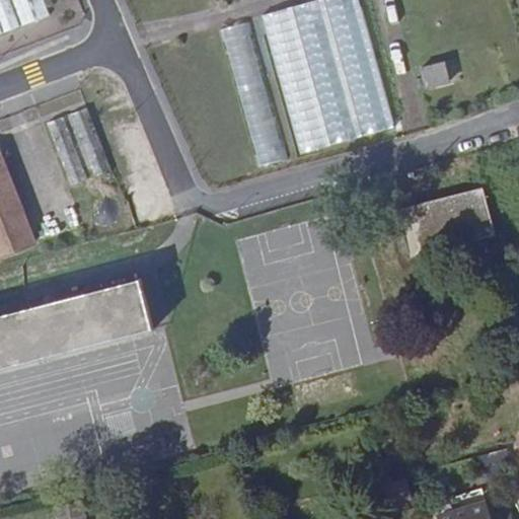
[(47,0),(0,0),(0,38),(54,18),(47,0)]
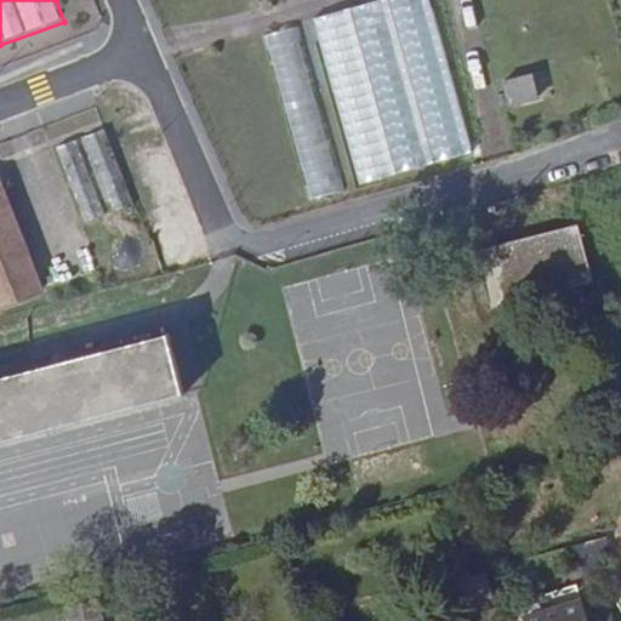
[(341,24),(392,10),(398,9),(394,0),(352,0),(334,5),(341,24)]
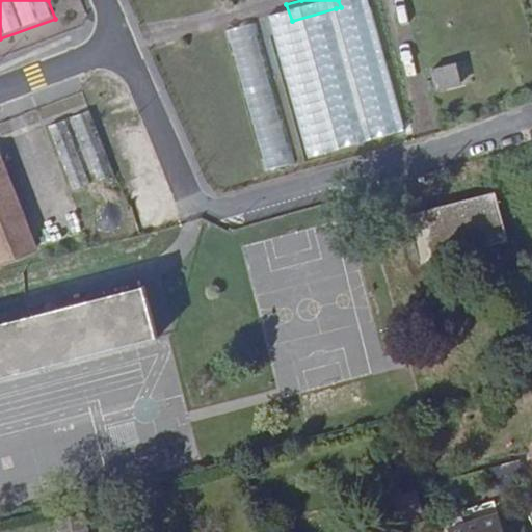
[(336,8),(367,133),(383,130),(354,3),(341,7),(336,8)]
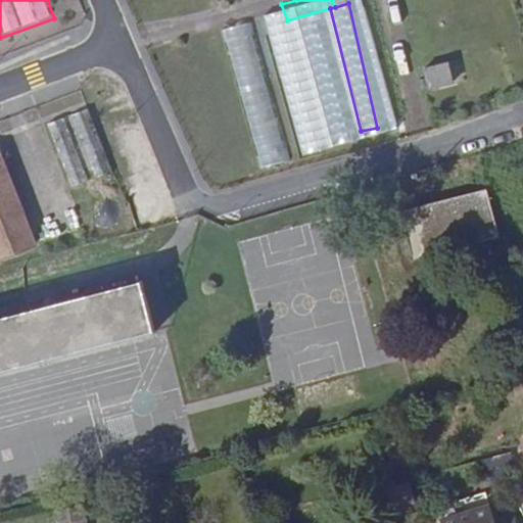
[(249,11),(254,30),(280,22),(287,20),(281,4),(249,11)]
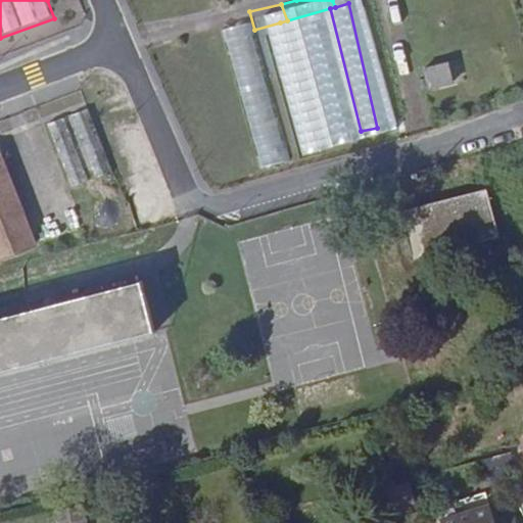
[(280,22),(308,144),(361,131),(330,8),(287,20),(280,22)]
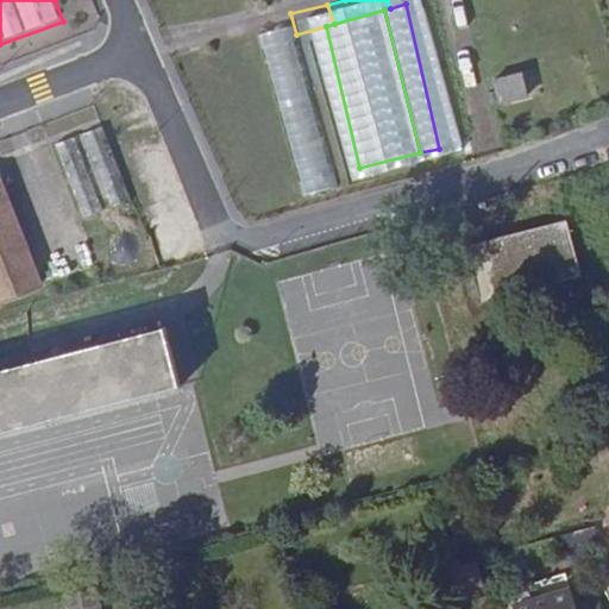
[(290,26),(262,33),(281,115),(309,110),(290,26)]
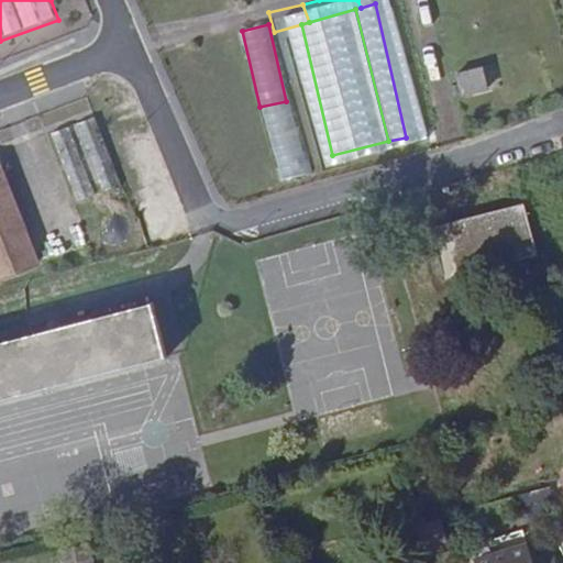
[(304,162),(332,155),(301,24),(274,32),(304,162)]
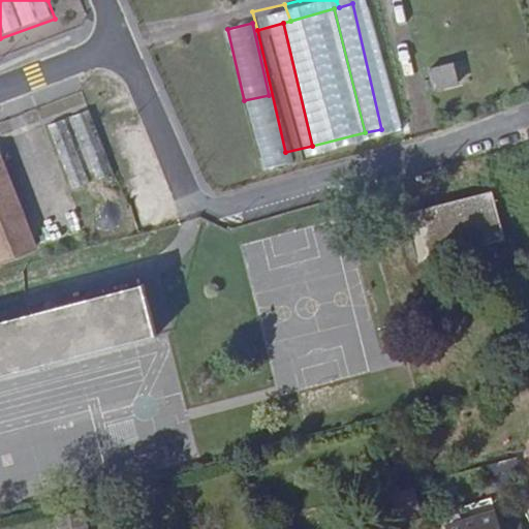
[(453,63),(431,68),(438,89),(458,85),(453,63)]
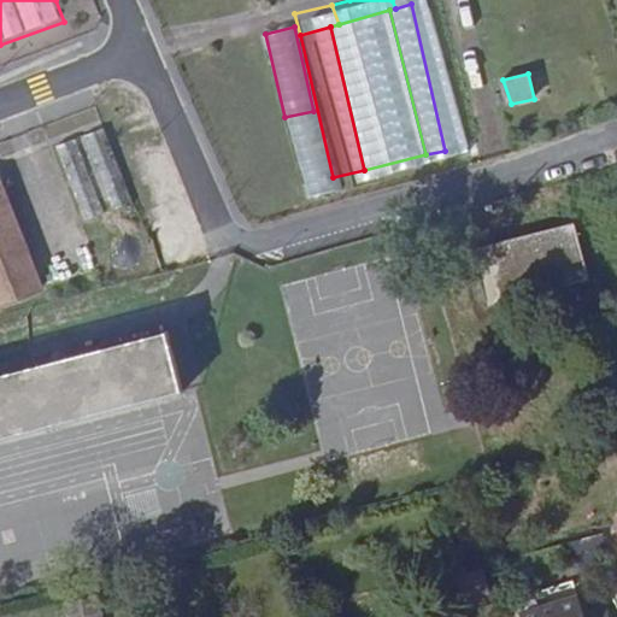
[(107,123),(60,141),(88,216),(134,200),(107,123)]
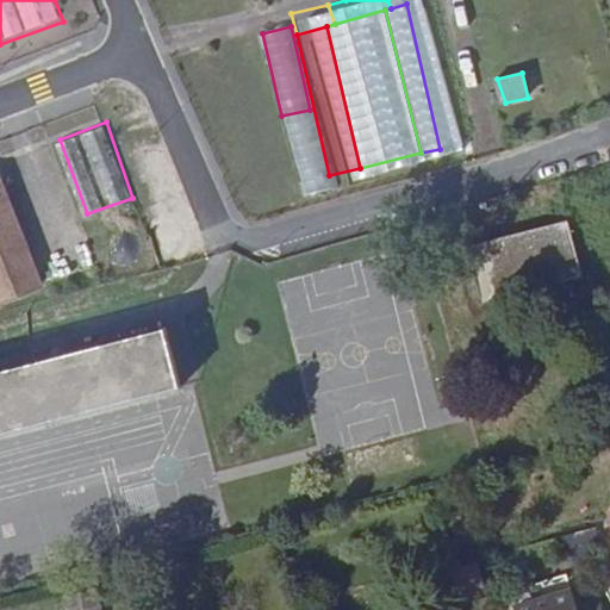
[(1,170),(0,170),(0,296),(42,281),(1,170)]
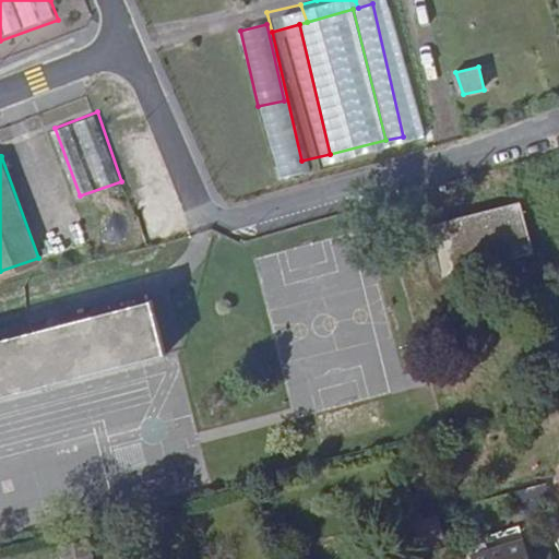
[(519,188),(426,214),(438,262),(531,236),(519,188)]
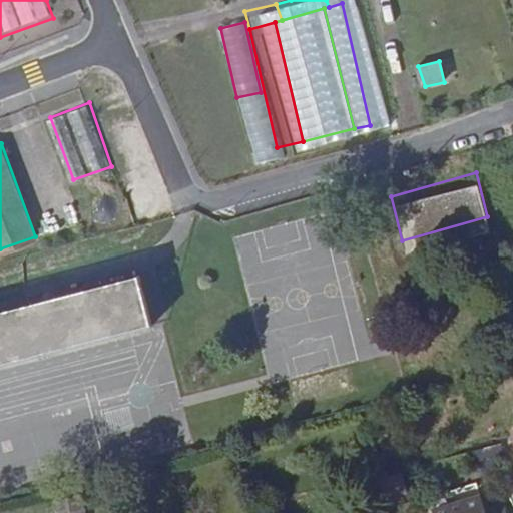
[(0,365),(152,326),(138,277),(0,312),(0,365)]
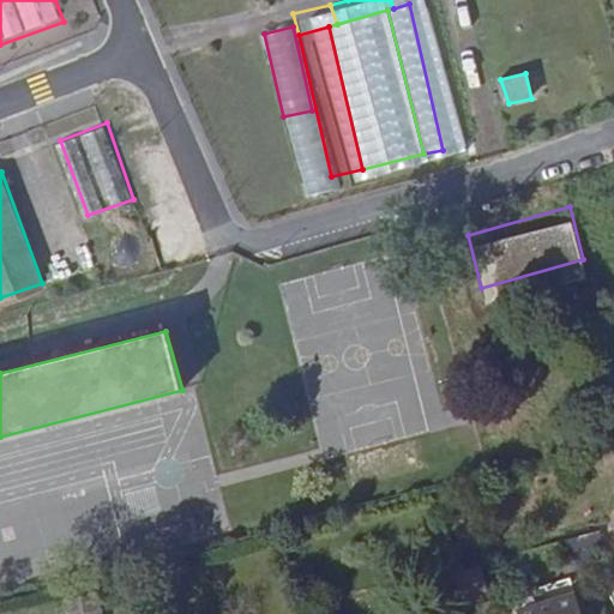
[(603,546),(599,533),(558,545),(561,557),(603,546)]
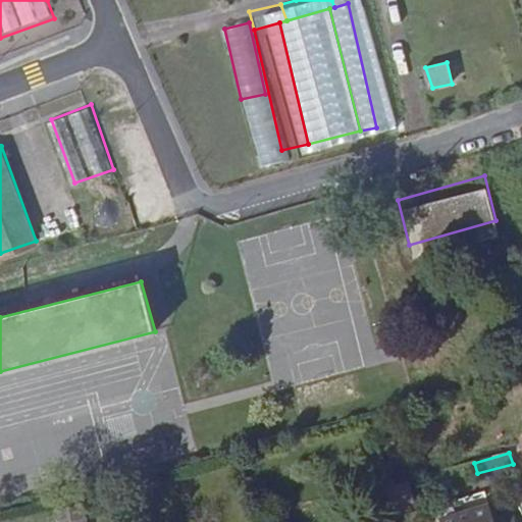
[(87,521),(83,503),(58,509),(61,521),(87,521)]
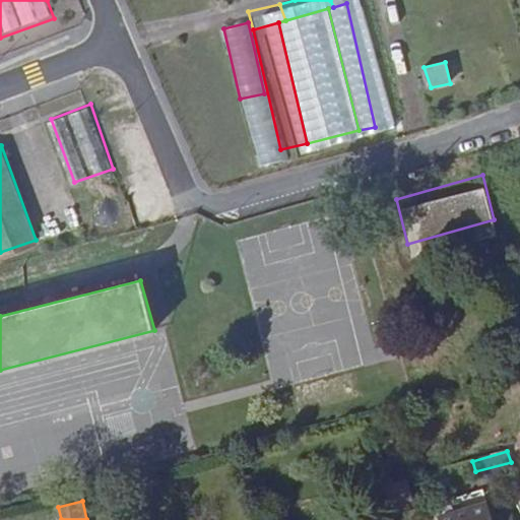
[(443,518),(443,519),(495,519),(491,505),(443,518)]
